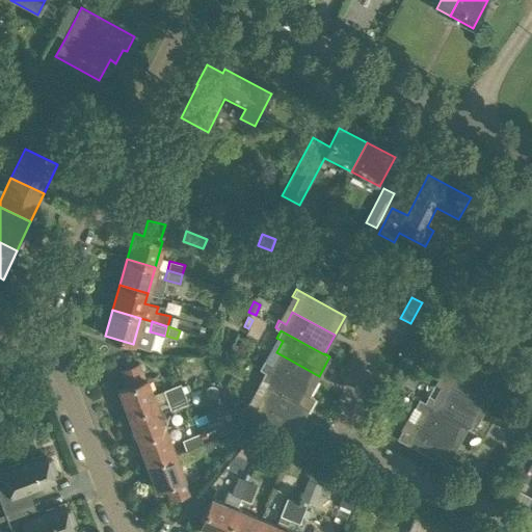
[(240,346),(234,343),(230,351),(235,354),(240,346)]
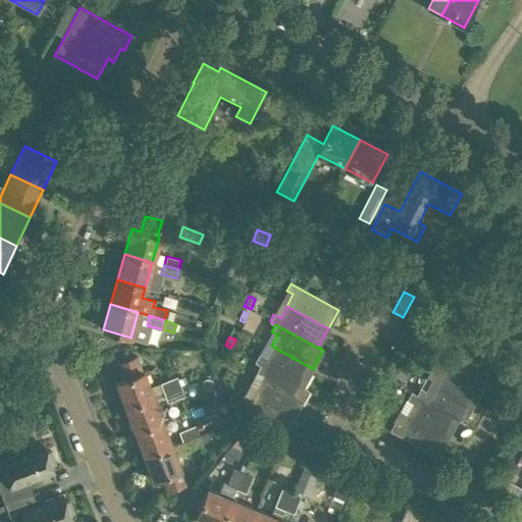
[(303,387),(313,369),(271,346),(265,358),(259,355),(255,362),(260,365),(260,364),(302,387),(303,387)]
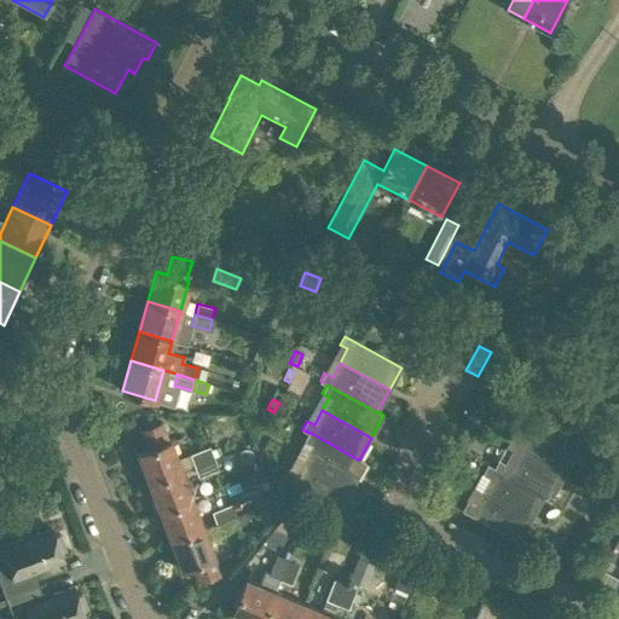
[(277,421),(267,426),(271,432),(279,427),(277,421)]
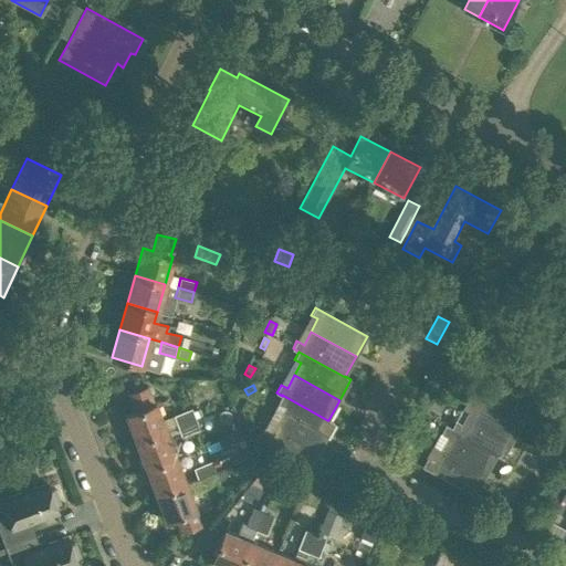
[(525,417),(474,387),(469,396),(477,400),(469,411),(514,437),(525,417)]
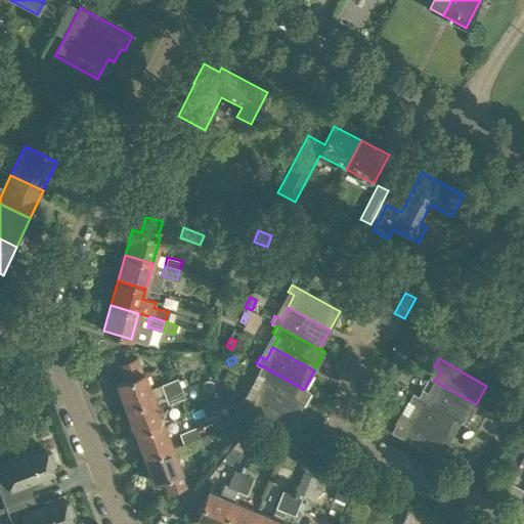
[(126,408),(154,398),(149,389),(144,374),(142,374),(136,359),(120,365),(126,380),(117,384),(126,408)]
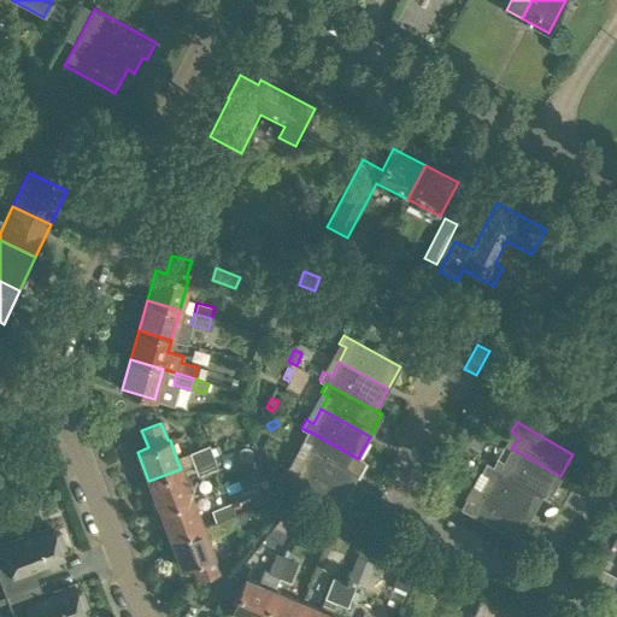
[(479,448),(486,435),(475,429),(468,442),(479,448)]
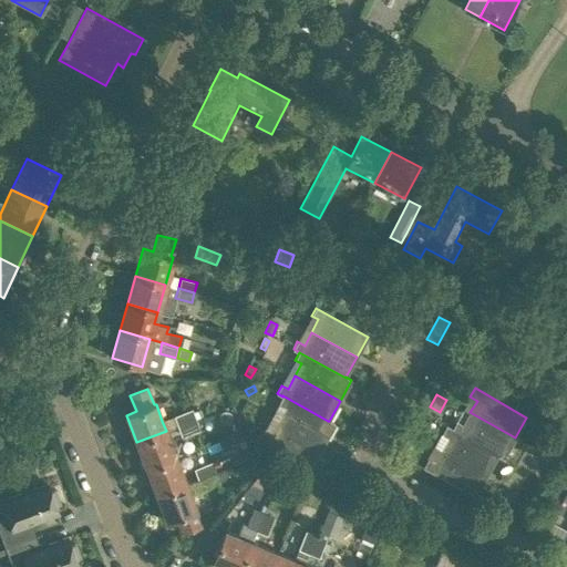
[(328,421),(282,395),(282,397),(278,404),(285,408),(278,420),(323,445),(334,424),(329,421),(328,421)]
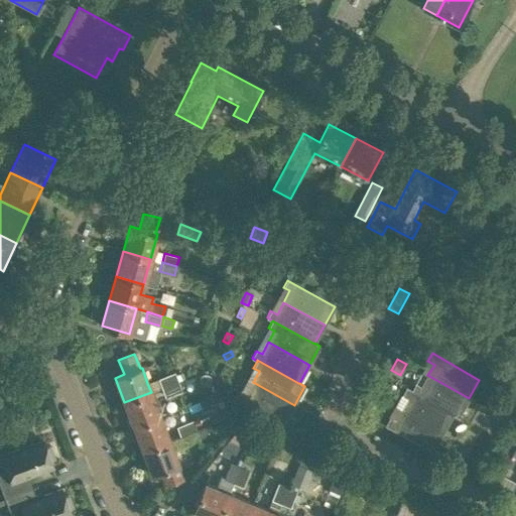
[(159,378),(162,388),(176,382),(174,376),(173,373),(159,378)]
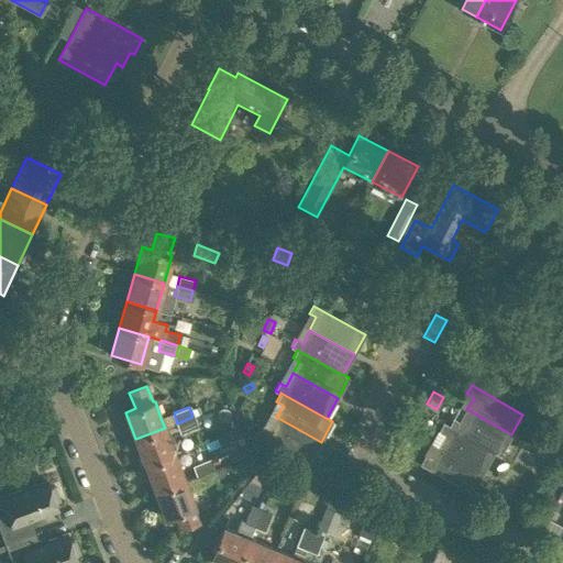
[(511,434),(466,409),(460,422),(453,419),(449,426),(494,452),(499,455),(511,434)]
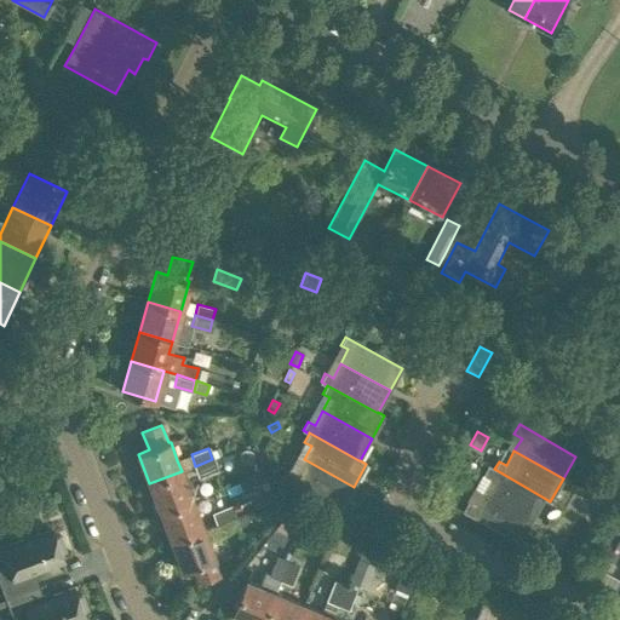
[(217,470),(212,459),(195,466),(200,476),(217,470)]
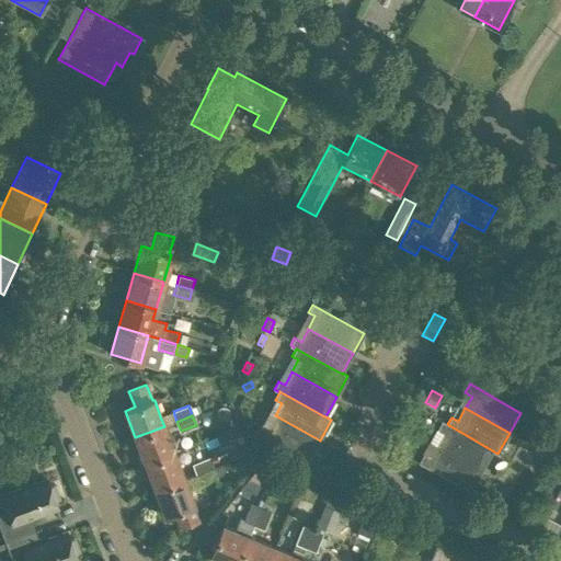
[(320,441),(275,415),(268,428),(261,425),(258,432),(308,460),(320,441)]
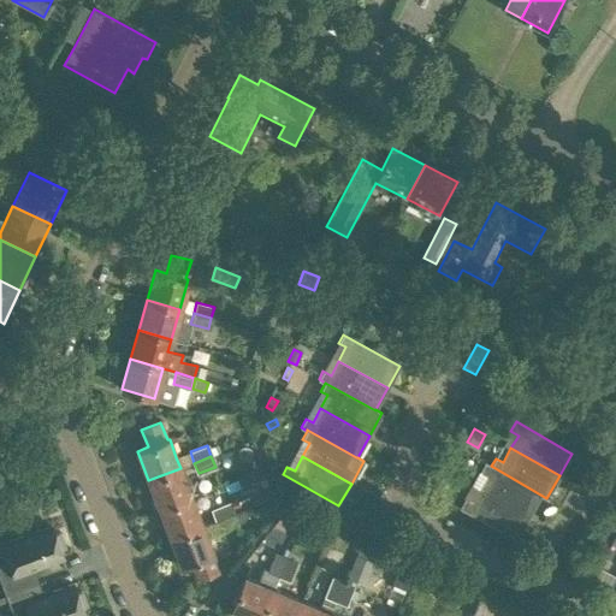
[(540,495),(491,466),(485,462),(480,472),(486,475),(479,489),(528,516),(540,495)]
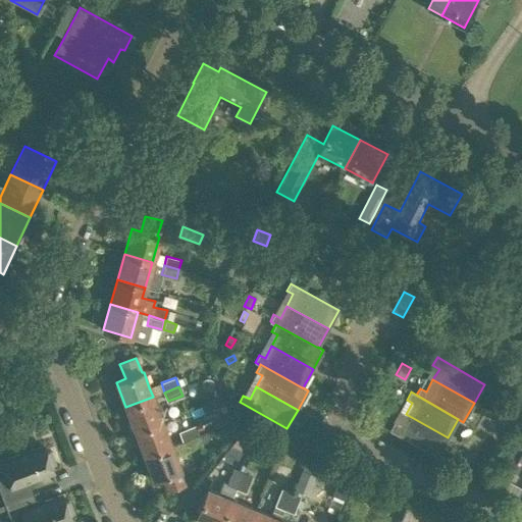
[(153,397),(125,407),(135,431),(162,421),(156,406),(153,397)]
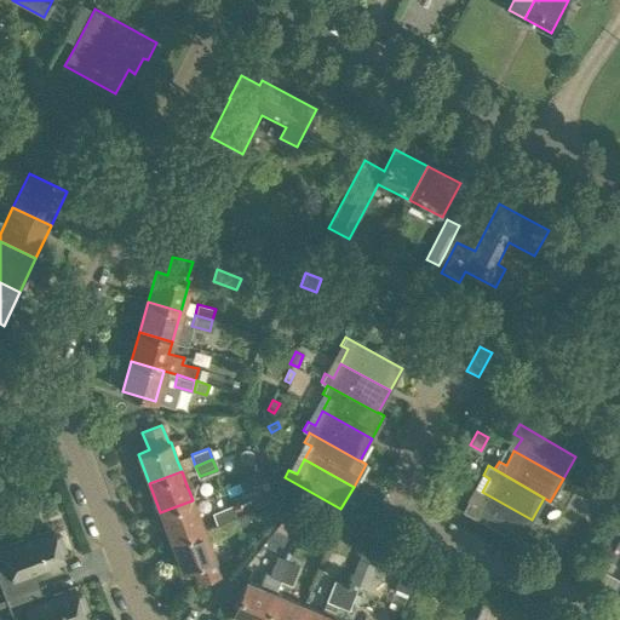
[(532,520),(482,492),(475,505),(468,501),(463,511),(520,543),(532,520)]
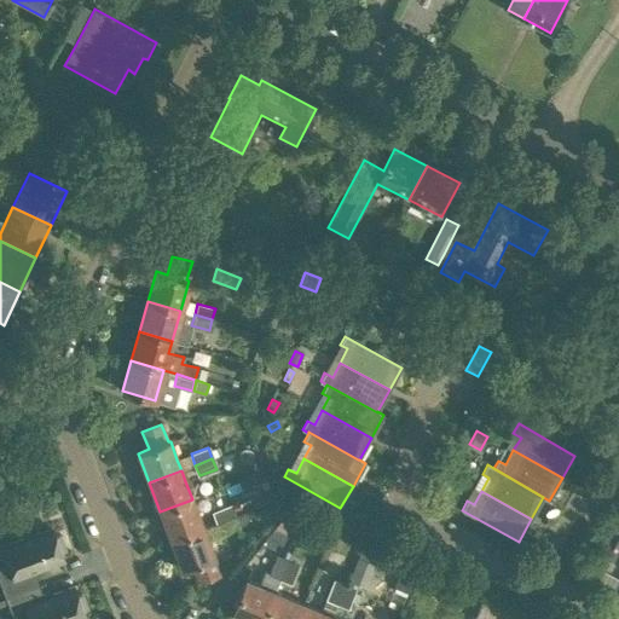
[(172,541),(203,528),(200,518),(192,499),(160,512),(172,541)]
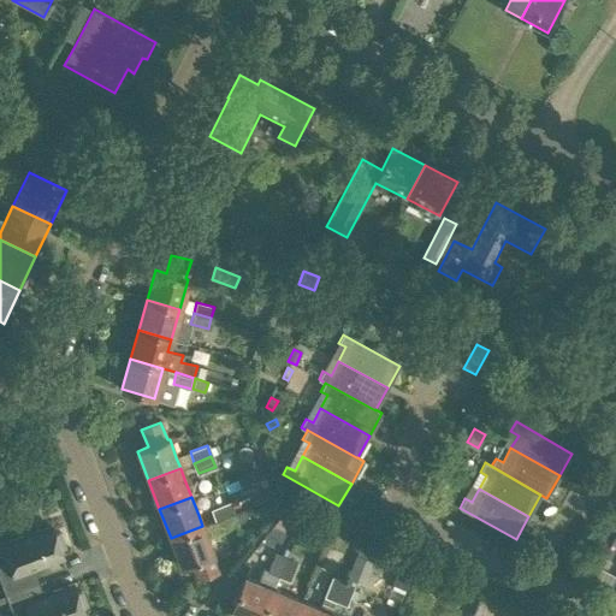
[(229,503),(212,509),(217,520),(234,514),(229,503)]
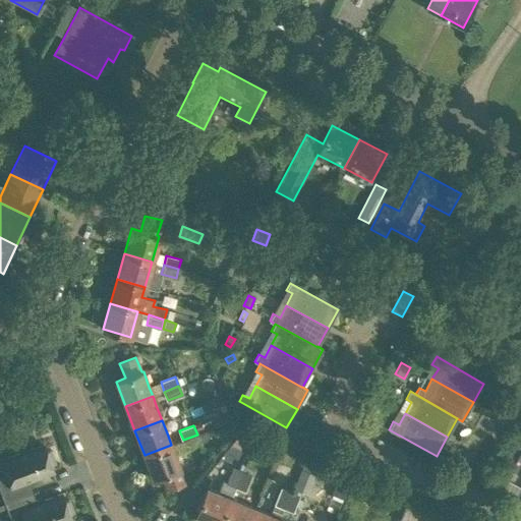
[(183,440),(171,445),(145,455),(154,479),(163,476),(168,490),(184,484),(179,469),(181,469),(175,454),(200,444),(197,435),(183,440)]
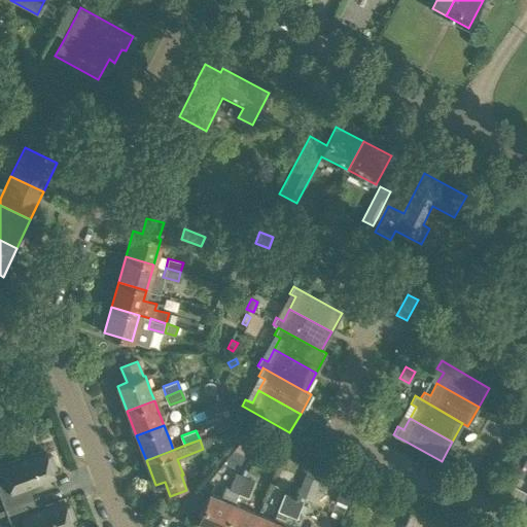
[(0,484),(0,496),(4,508),(32,498),(27,487),(55,477),(51,469),(56,468),(50,455),(46,457),(44,450),(1,466),(7,481),(0,484)]
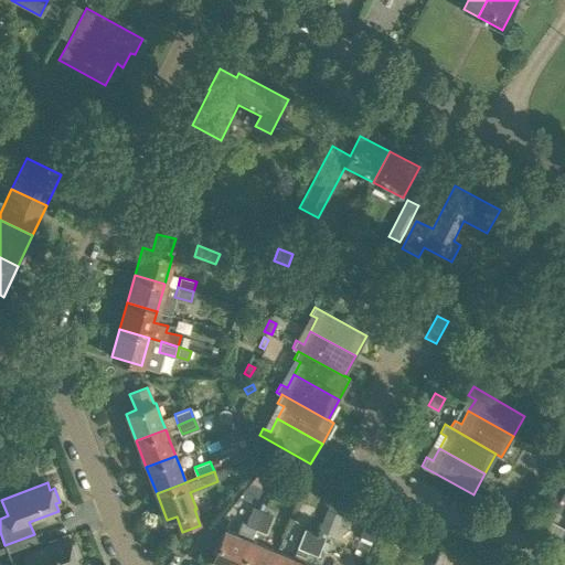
[(327,510),(326,510),(317,530),(333,536),(341,516),(339,515),(341,509),(329,504),(327,510)]
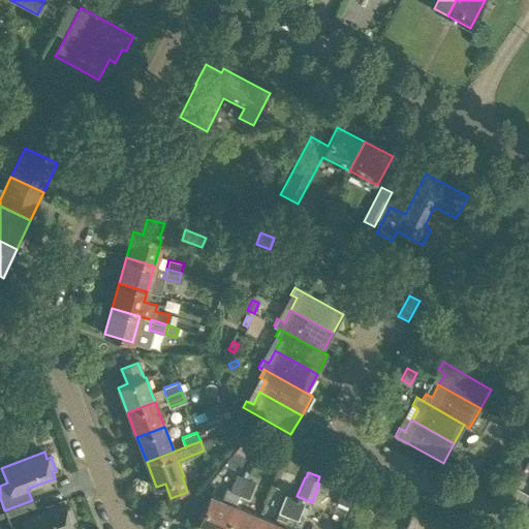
[(239,497),(246,479),(237,476),(231,489),(226,487),(220,500),(210,495),(198,523),(214,528),(224,528),(235,506),(239,497)]
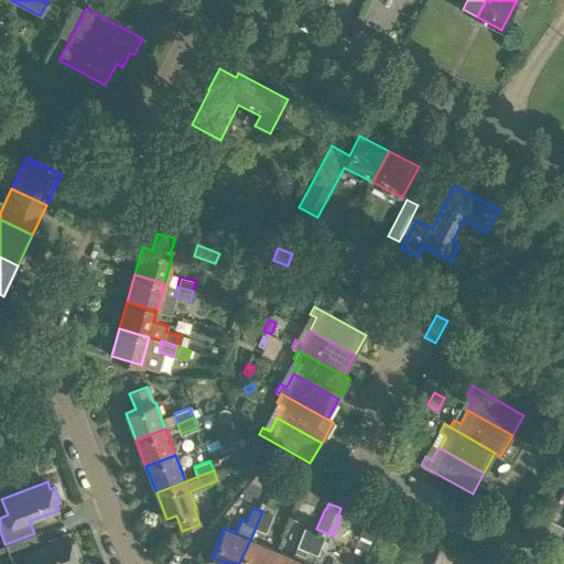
[(271,516),(262,511),(255,530),(264,533),(266,530),(271,516)]
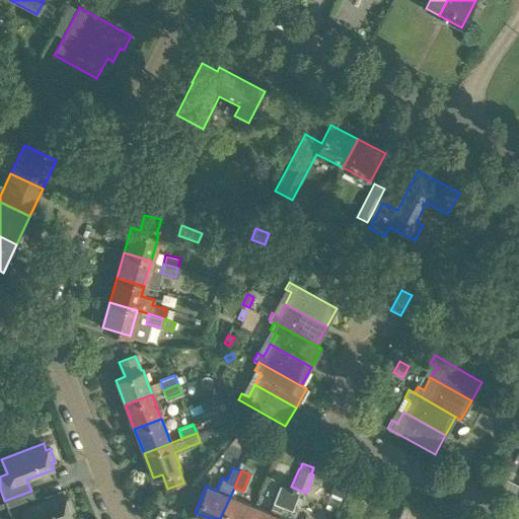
[(346,487),(334,482),(329,493),(341,498),(346,487)]
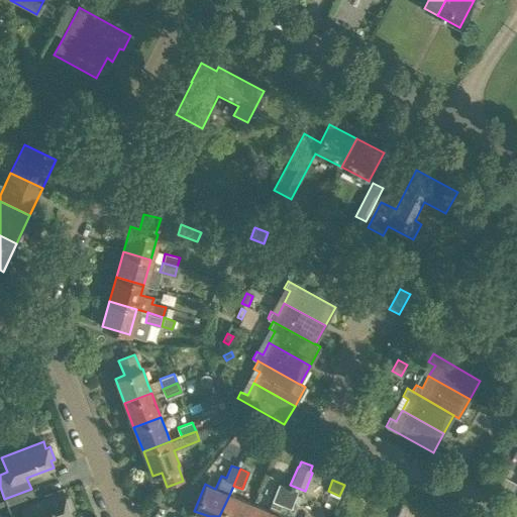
[(272,500),(282,504),(282,503),(288,489),(278,485),(272,500)]
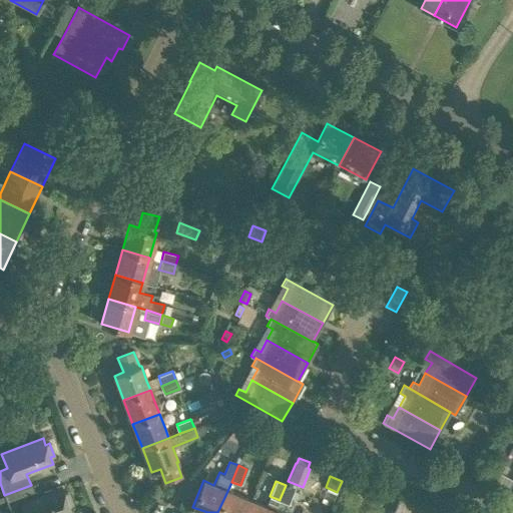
[(31,485),(4,495),(11,512),(69,512),(71,512),(68,505),(72,504),(68,492),(64,493),(61,486),(35,496),(31,485)]
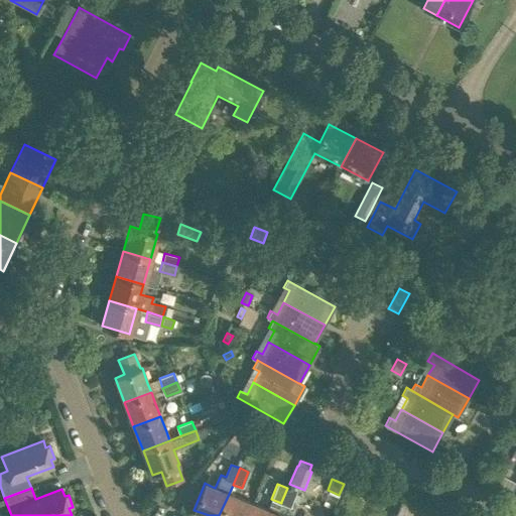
[(296,492),(287,488),(281,502),(281,503),(289,506),(294,494),(296,492)]
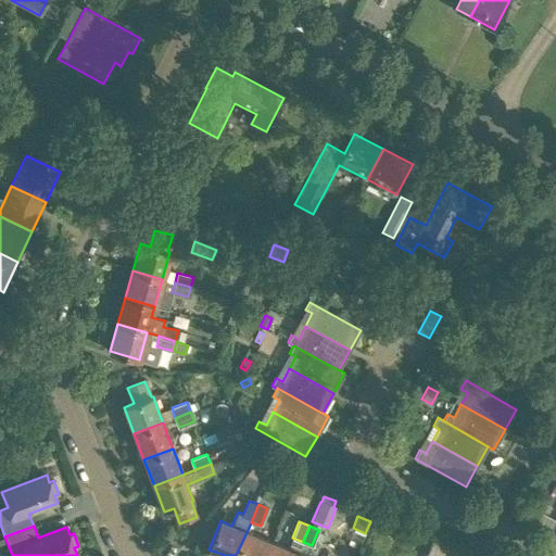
[(257,536),(247,532),(236,555),(266,555),(273,542),(257,536)]
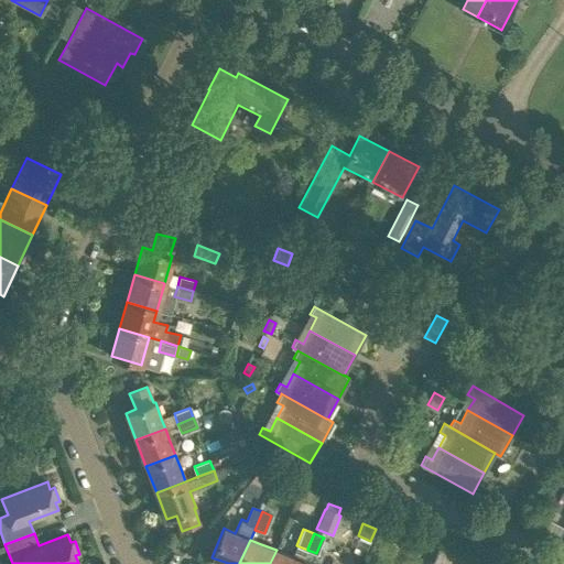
[(292,556),(277,550),(270,563),(301,563),(302,561),(292,556)]
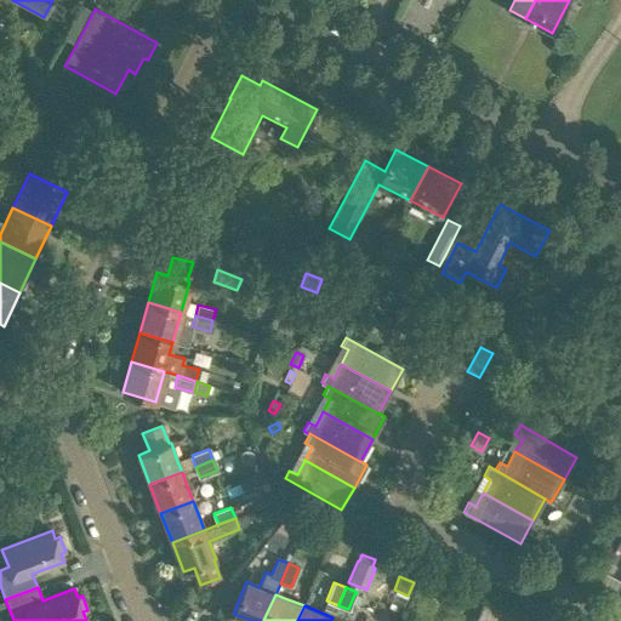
[(493,620),(506,620),(510,614),(497,609),(493,620)]
